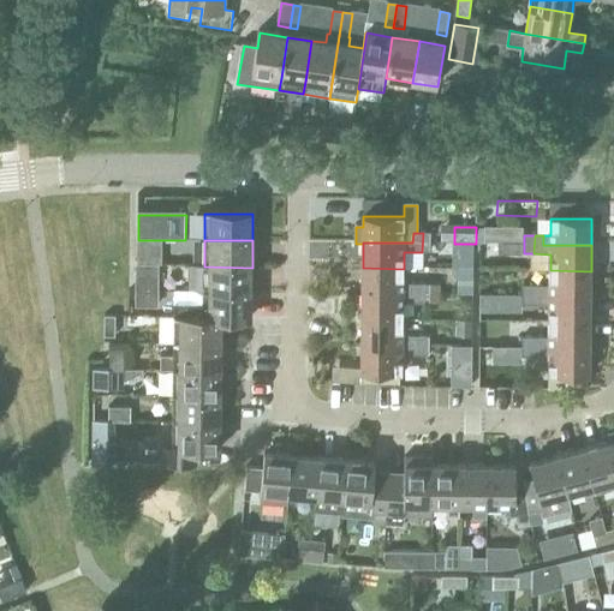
[(139,269),(151,269),(151,247),(139,247),(139,269)]
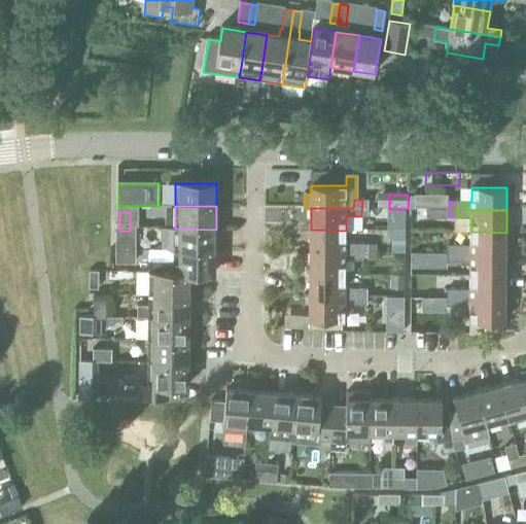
[(216,252),(216,230),(175,229),(174,251),(216,252)]
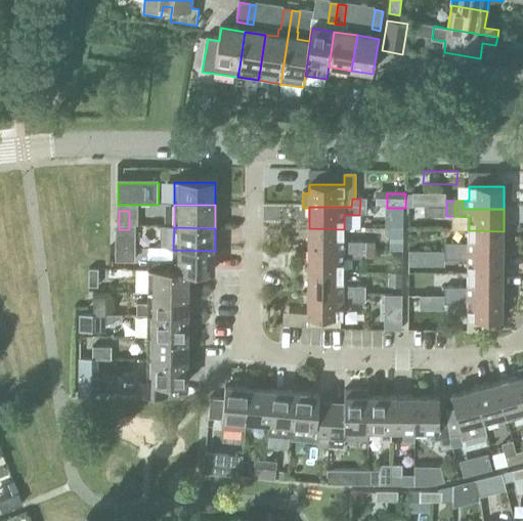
[(309,228),(309,251),(344,251),(351,251),(351,244),(344,244),(344,229),(309,228)]
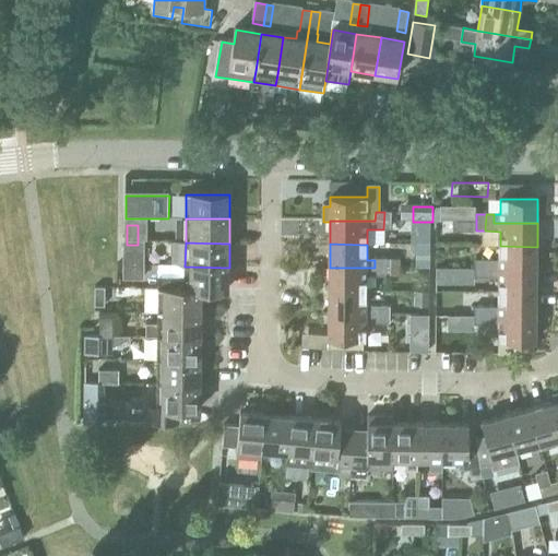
[(536,270),(537,247),(500,246),(499,261),(494,261),(494,270),(499,270),(536,270)]
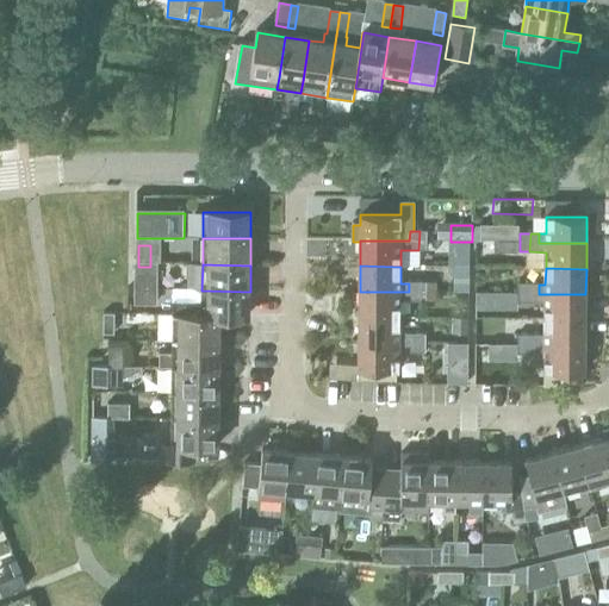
[(136,289),(159,289),(159,276),(136,276),(136,289)]
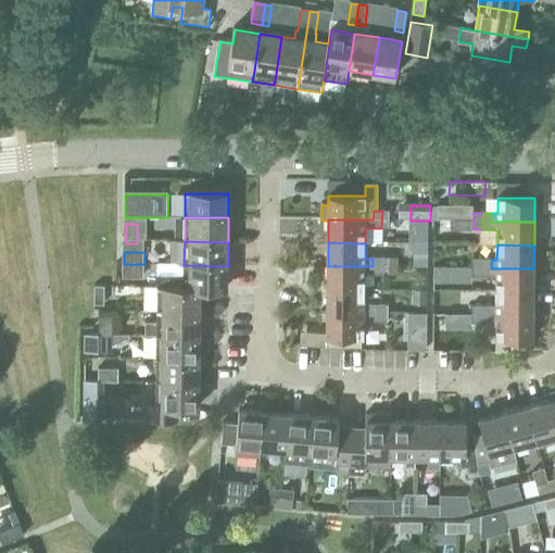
[(328,266),(328,290),(365,290),(365,275),(373,275),(381,275),(381,259),(373,259),(373,266),(365,266),(328,266)]
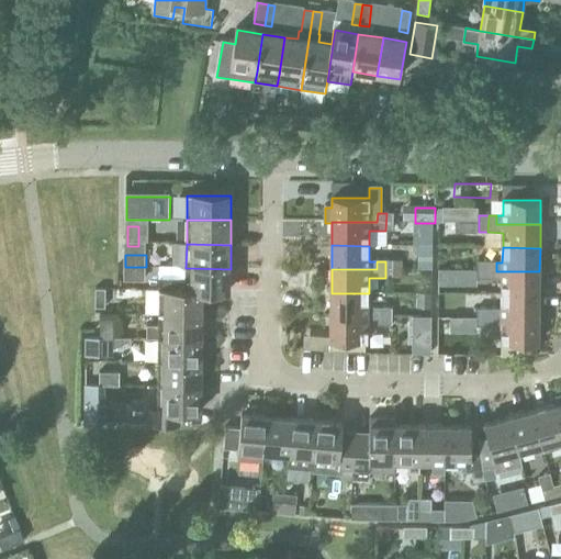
[(487,280),(487,263),(478,263),(478,271),(478,280),(487,280)]
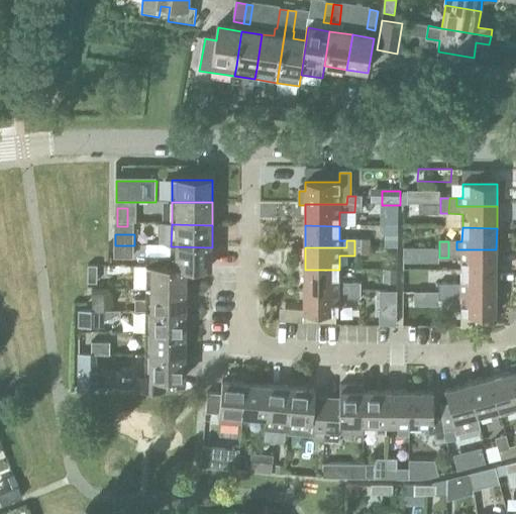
[(496,272),(496,249),(461,249),(456,249),(456,241),(448,241),(448,258),(461,258),(461,272),(496,272)]
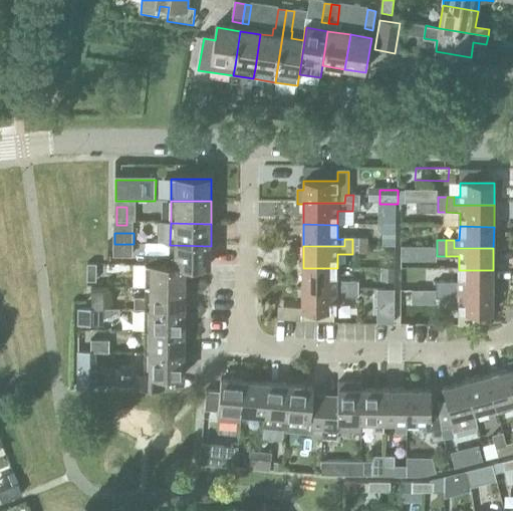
[(134,258),(134,244),(114,244),(114,258),(134,258)]
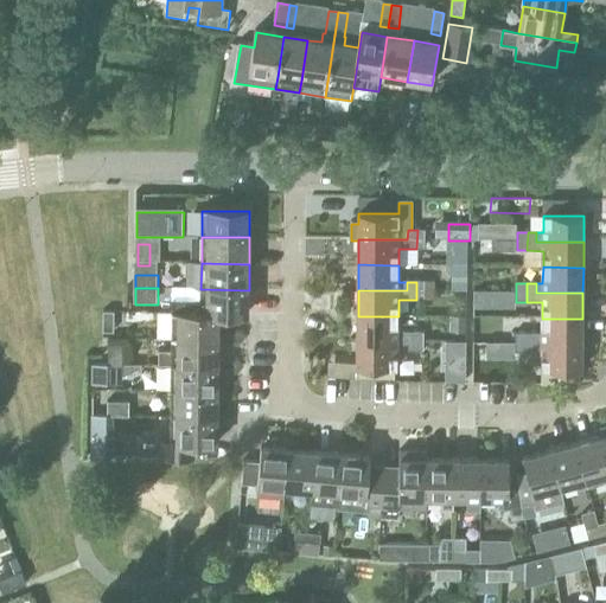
[(172,306),(172,315),(219,316),(219,315),(248,315),(249,290),(201,289),(201,306),(172,306)]
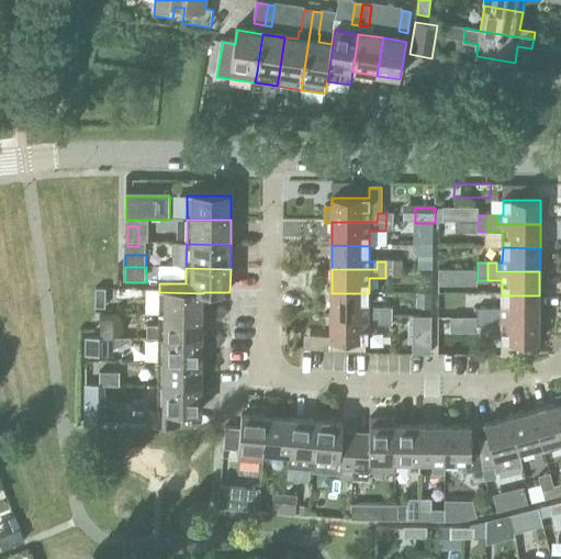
[(470,297),(470,276),(451,276),(450,295),(470,297)]
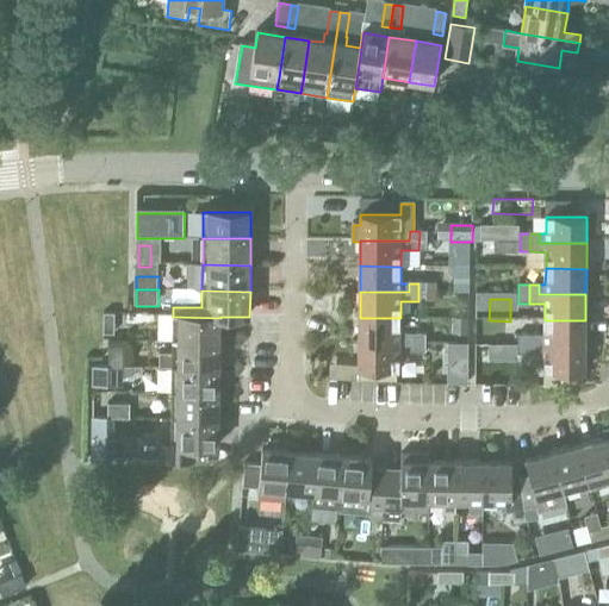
[(151,316),(150,342),(162,342),(163,316),(151,316)]
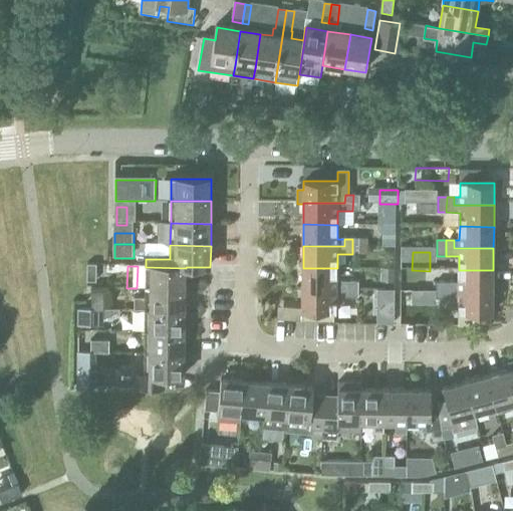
[(89,267),(89,284),(99,284),(99,267),(89,267)]
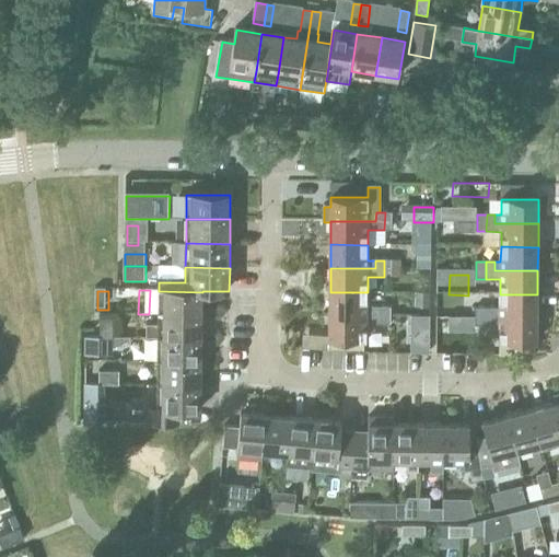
[(202,316),(202,292),(159,291),(159,315),(202,316)]
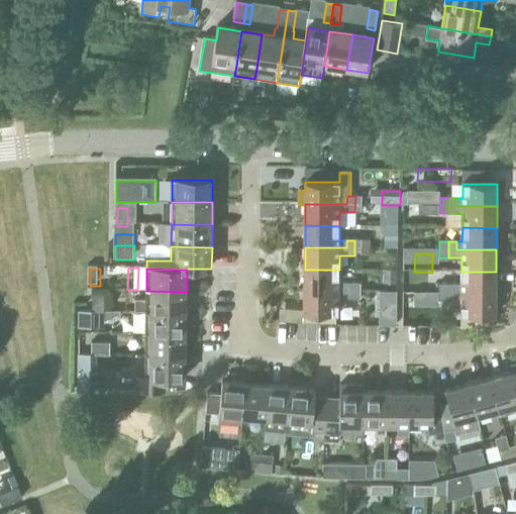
[(305,270),(305,291),(338,291),(344,292),(345,292),(345,291),(345,284),(344,284),(338,284),(339,270),(305,270)]
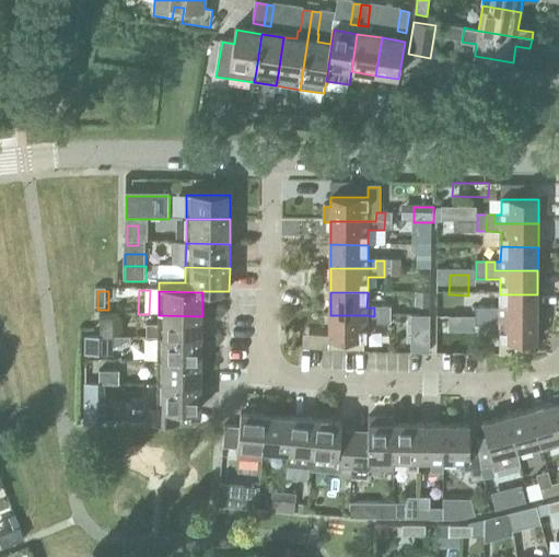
[(537,318),(537,294),(500,294),(500,309),(495,309),(495,317),(500,317),(537,318)]
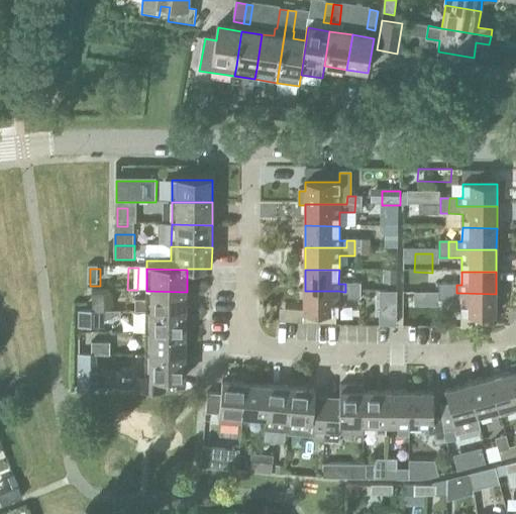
[(305,291),(304,313),(338,313),(338,300),(345,300),(352,300),(353,300),(353,284),(352,284),(345,284),(345,291),(345,292),(344,292),(338,291),(305,291)]
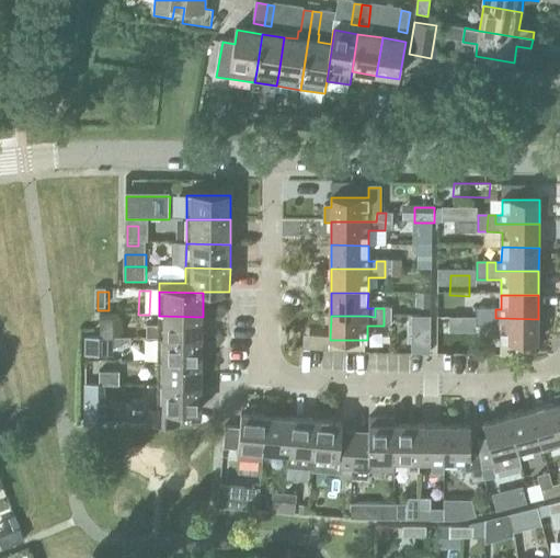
[(486,327),(486,309),(477,309),(477,318),(477,327),(486,327)]
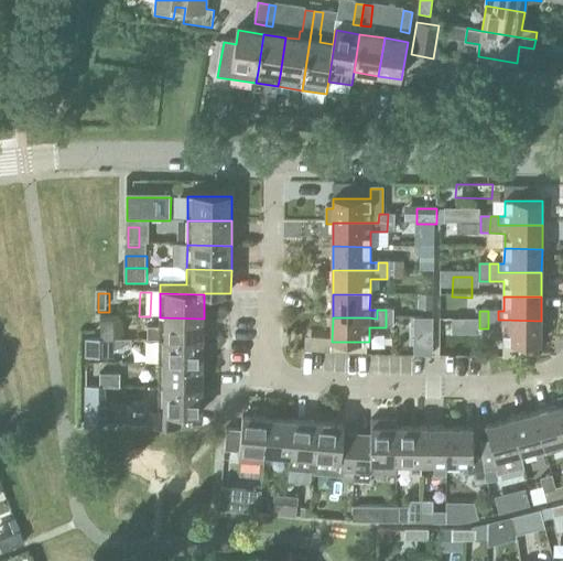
[(541,345),(541,321),(504,320),(498,320),(498,311),(488,311),(488,328),(504,328),(504,344),(541,345)]
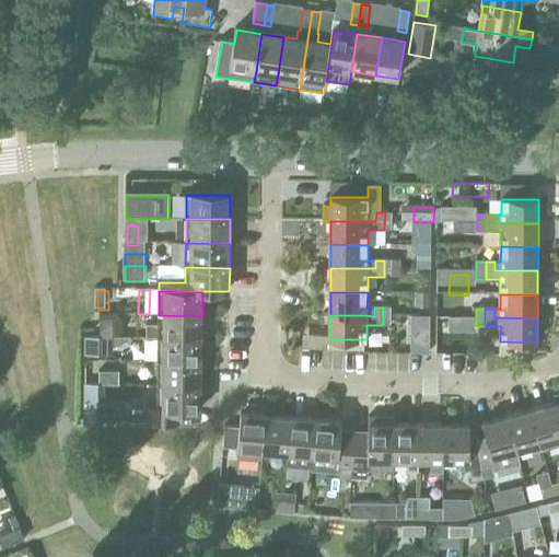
[(202,339),(202,316),(159,315),(159,327),(149,327),(149,339),(159,339),(202,339)]
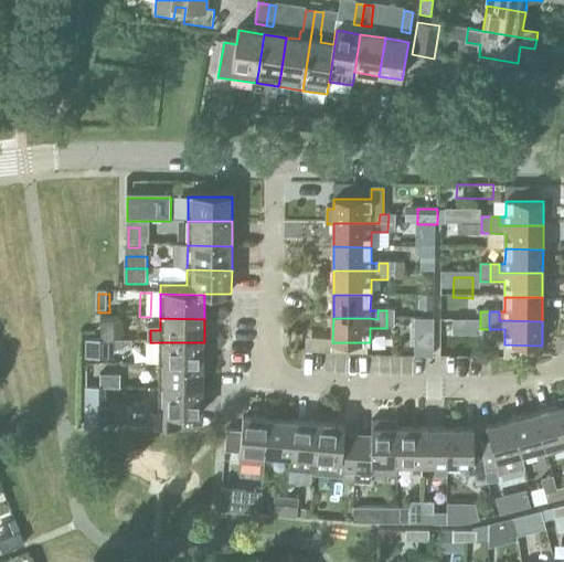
[(117,324),(100,324),(100,341),(117,342),(117,324)]
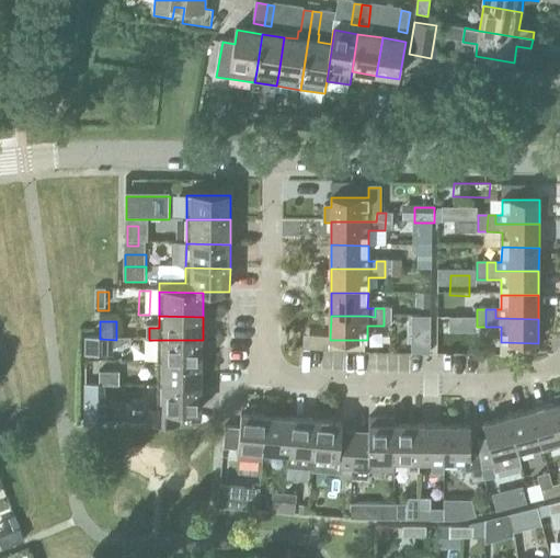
[(296,350),(319,351),(319,337),(297,337),(296,350)]
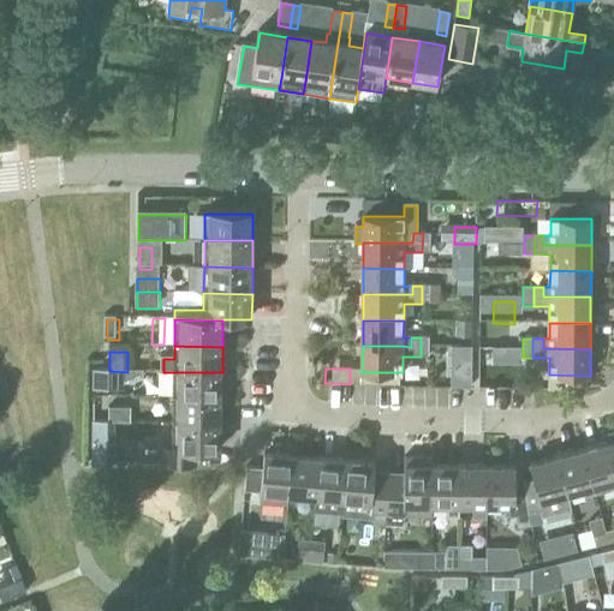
[(464,388),(465,371),(449,370),(449,387),(464,388)]
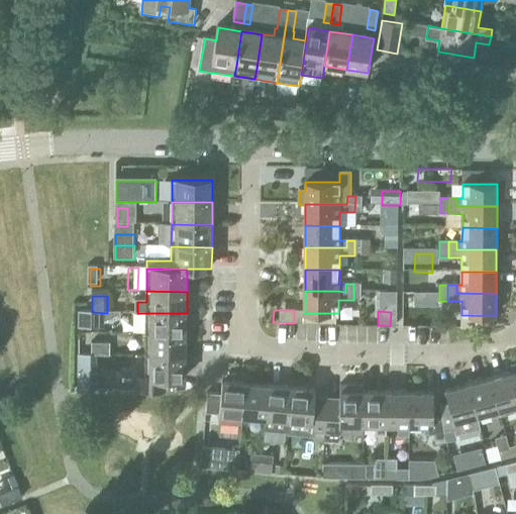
[(92,312),(92,330),(107,330),(107,313),(92,312)]
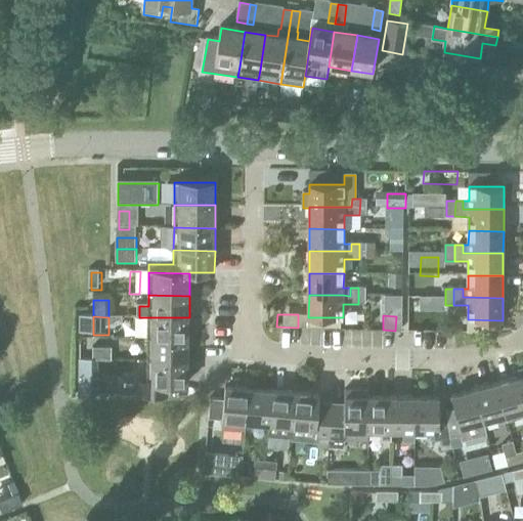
[(147,339),(189,339),(189,317),(148,317),(147,339)]
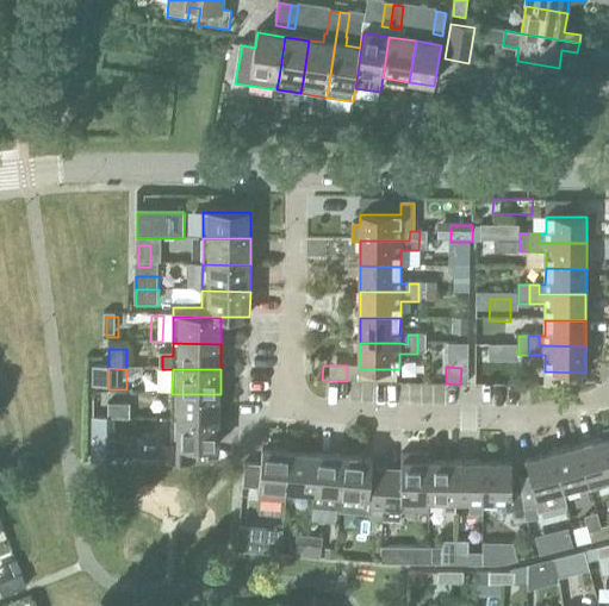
[(219,422),(221,394),(172,394),(172,420),(219,422)]
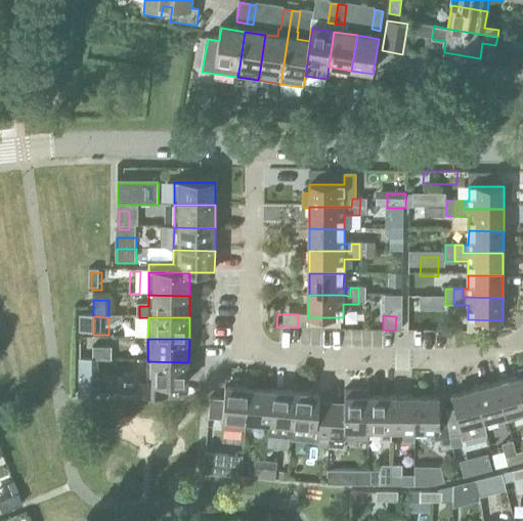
[(110,361),(110,349),(93,349),(93,360),(110,361)]
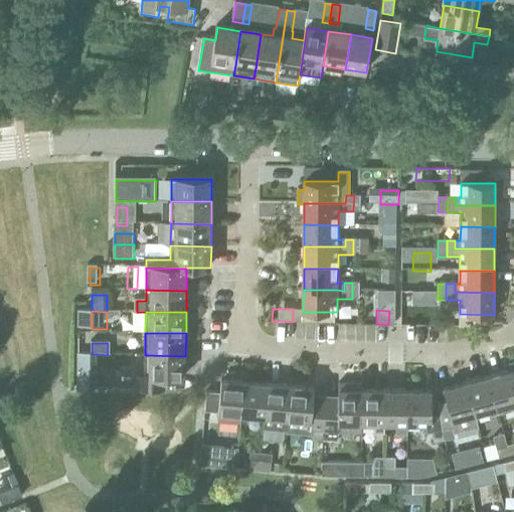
[(139,377),(139,390),(165,390),(165,377),(185,377),(185,356),(145,355),(145,377),(139,377)]
